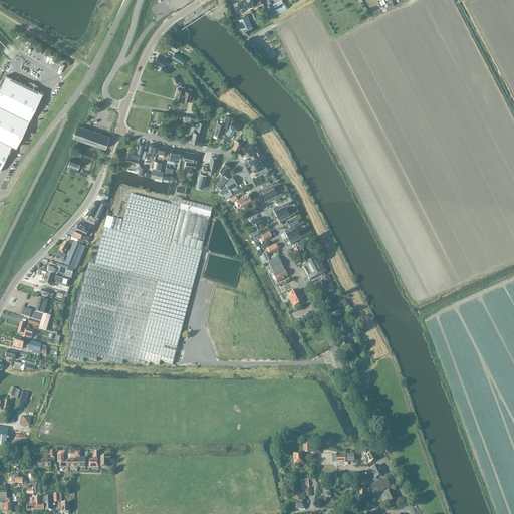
[(243,8),(240,10),(242,13),(246,11),(246,9),(255,5),(256,7),(262,4),(259,0),(244,0),(240,2),(243,8)]
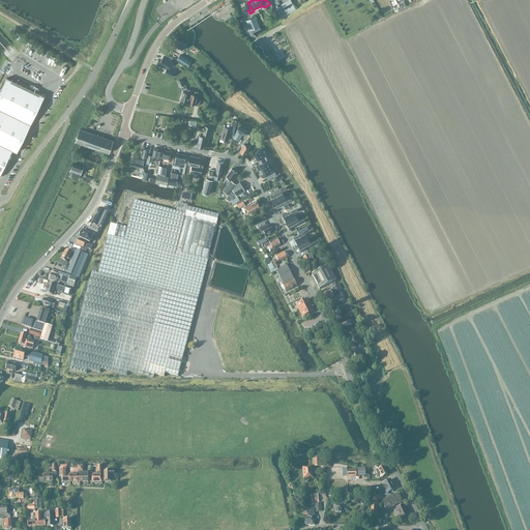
[(296,9),(293,5),(290,0),(289,0),(282,4),(285,9),(287,15),(296,9)]
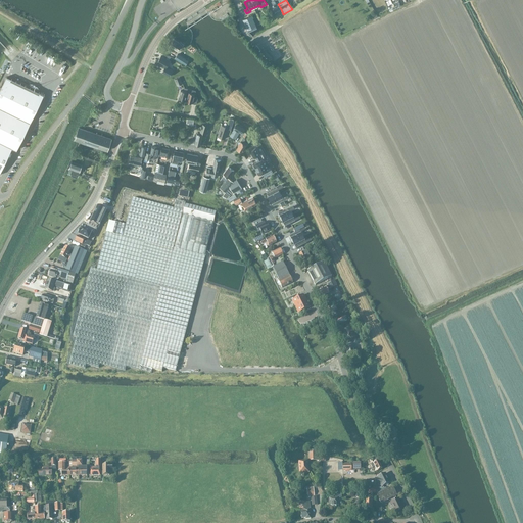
[(251,15),(243,19),(247,30),(255,26),(251,15)]
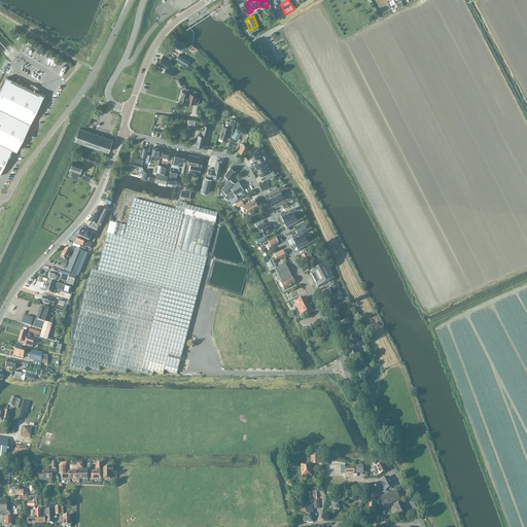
[(183,48),(185,44),(181,41),(181,43),(175,39),(171,46),(178,51),(181,47),(183,48)]
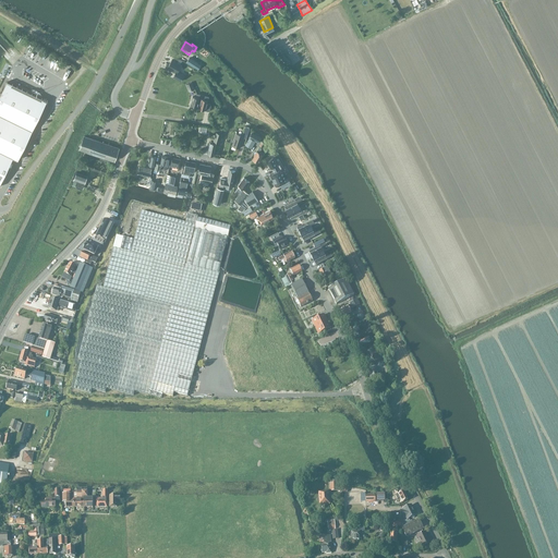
[(171,60),(167,68),(176,72),(172,77),(181,82),(184,76),(177,72),(181,65),(171,60)]
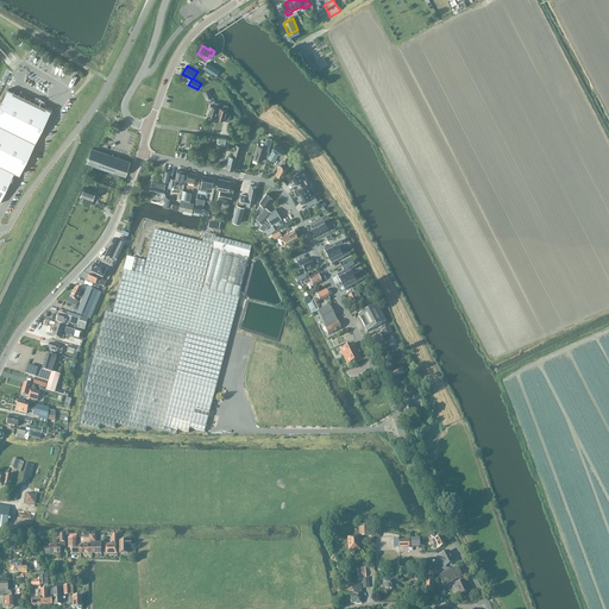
[(8,89),(0,105),(0,201),(14,173),(19,175),(48,117),(49,118),(52,111),(48,108),(46,108),(8,89)]
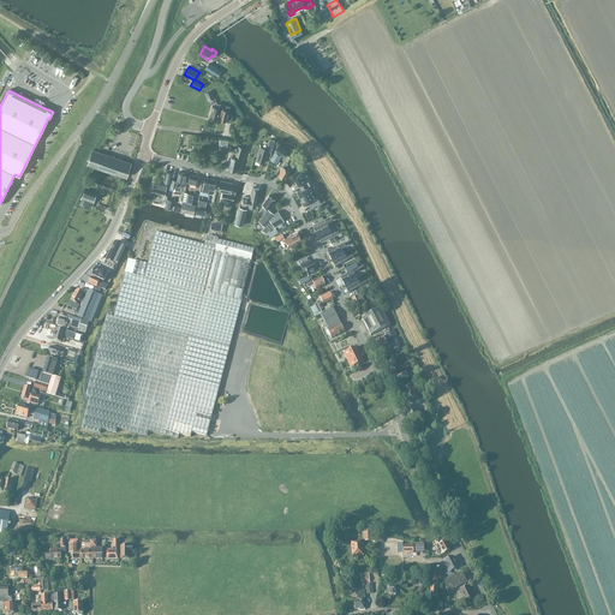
[(216,119),(221,105),(218,103),(216,107),(213,107),(209,117),(216,119)]
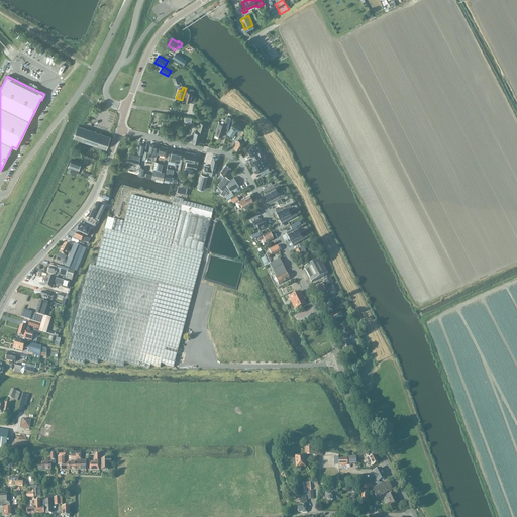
[(194,103),(196,97),(192,96),(194,90),(190,89),(189,92),(186,92),(184,100),(194,103)]
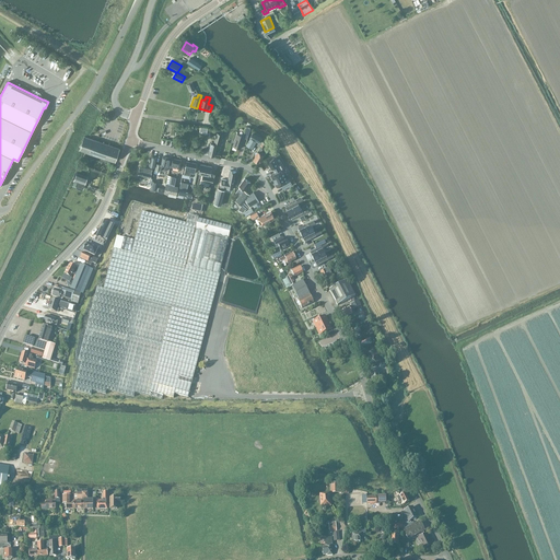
[(247,139),(251,128),(246,127),(243,136),(237,133),(233,146),(241,149),(244,138),(247,139)]
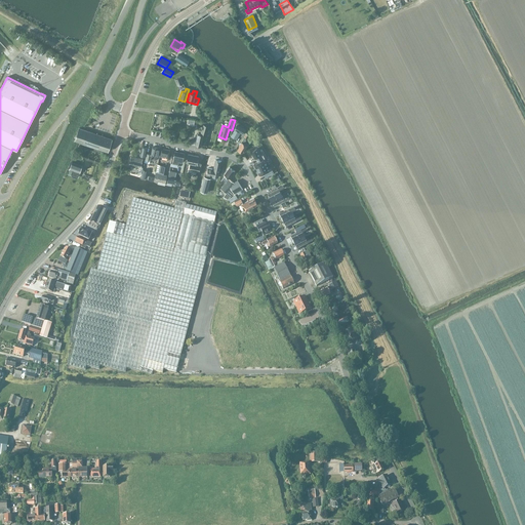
[(246,129),(237,124),(234,129),(235,129),(231,136),(236,139),(240,132),(243,134),(246,129)]
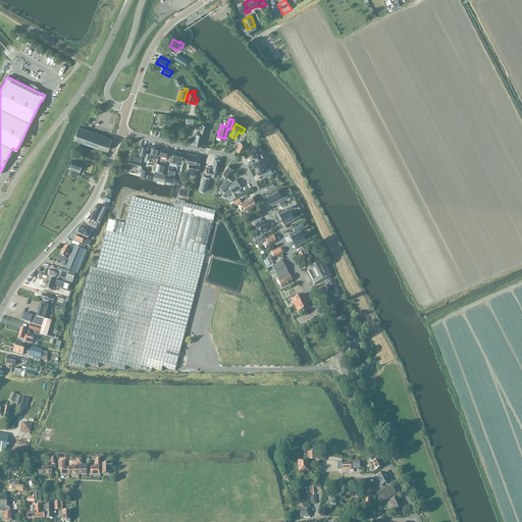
[(79,127),(74,140),(89,145),(89,144),(94,146),(93,147),(95,148),(96,146),(107,150),(111,139),(93,133),(79,127)]
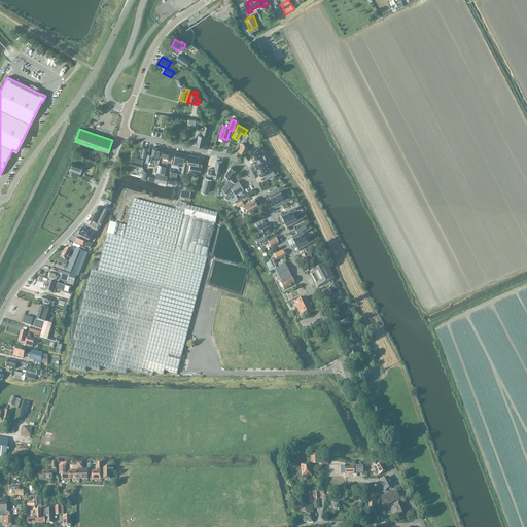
[(240,147),(238,150),(244,153),(248,146),(249,146),(250,145),(246,142),(250,135),(247,133),(240,146),(240,147)]
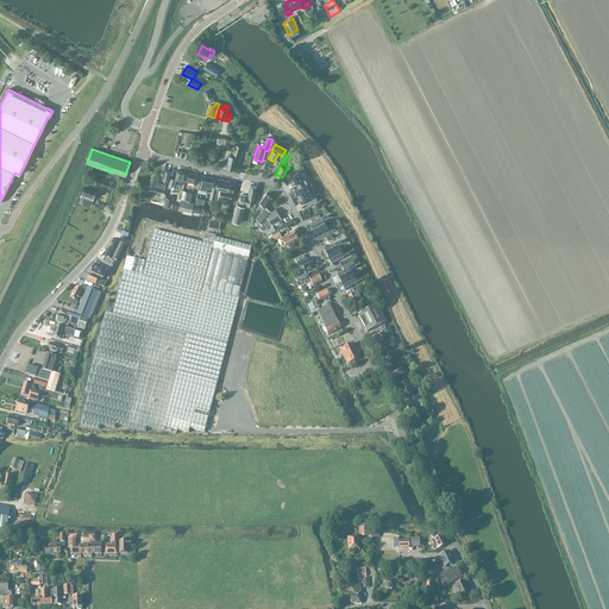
[(233,170),(237,157),(230,156),(226,168),(233,170)]
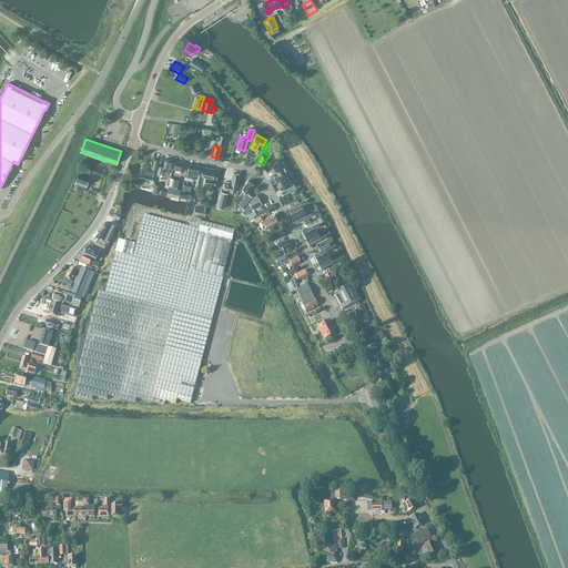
[(159,165),(158,172),(166,174),(168,170),(171,171),(171,169),(173,160),(165,159),(163,166),(159,165)]
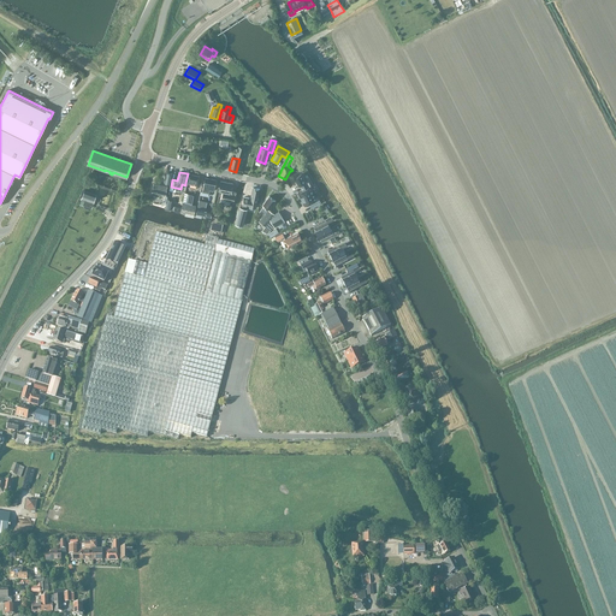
[(197,185),(200,177),(189,175),(187,183),(197,185)]
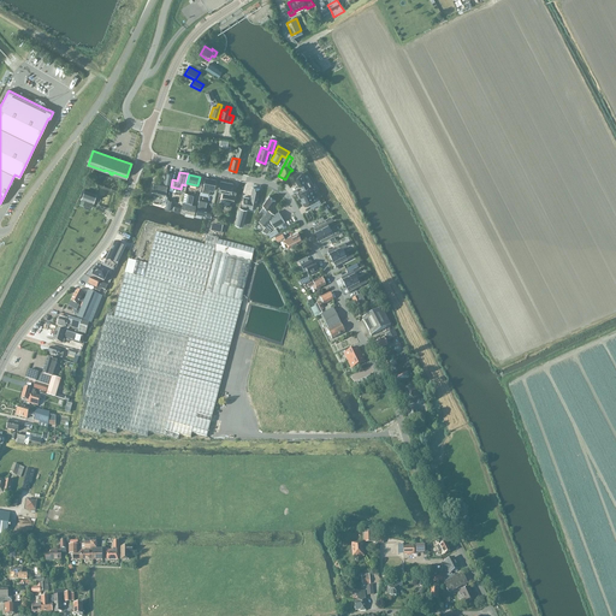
[(301,175),(295,178),(298,185),(298,187),(301,185),(303,190),(298,193),(298,194),(297,194),(297,195),(298,197),(300,197),(301,197),(301,199),(313,193),(309,187),(311,187),(308,181),(306,182),(301,175)]
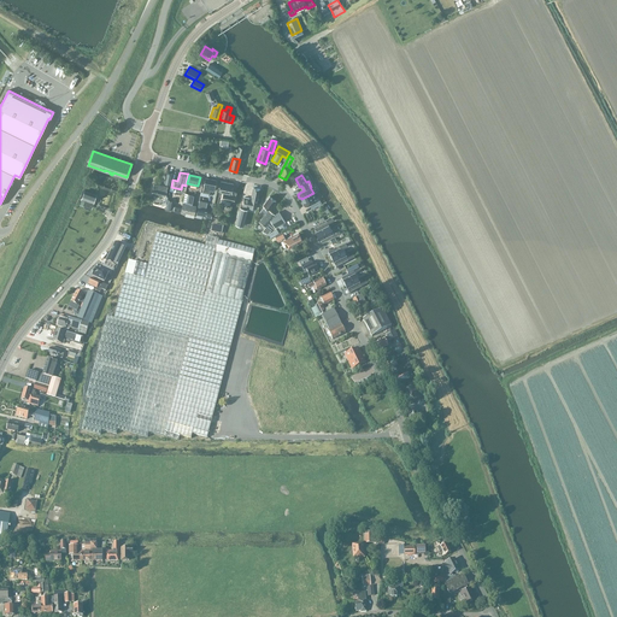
[(215,189),(216,181),(206,178),(203,192),(209,194),(210,189),(215,189)]
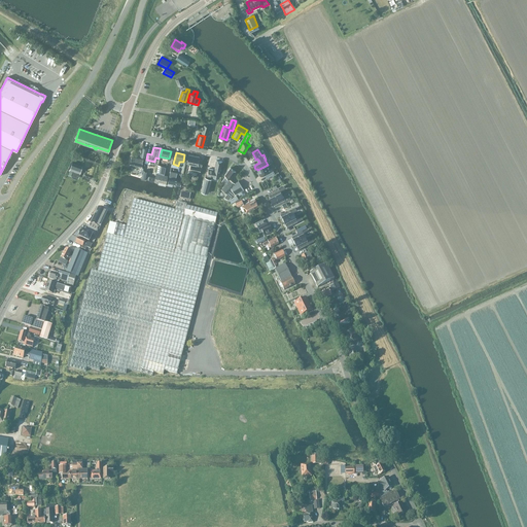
[(187,164),(191,165),(189,170),(200,172),(202,165),(198,164),(200,157),(188,154),(187,164)]
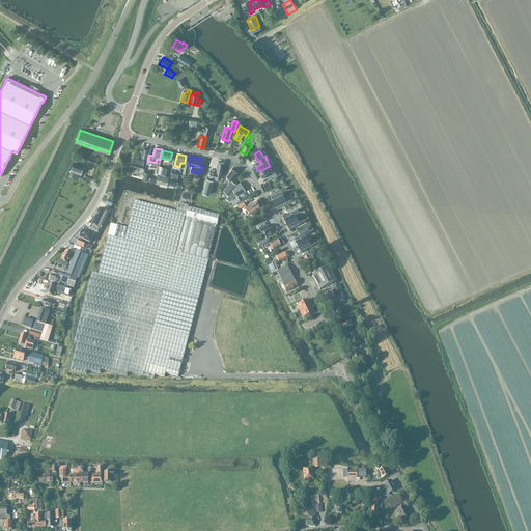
[(143,175),(144,170),(142,170),(144,160),(133,158),(131,166),(141,169),(141,170),(140,174),(143,175)]
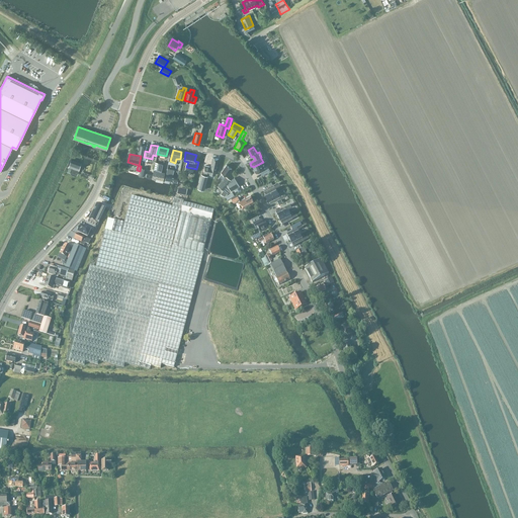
[(219,159),(212,158),(210,167),(205,166),(203,172),(209,173),(209,174),(216,175),(219,159)]
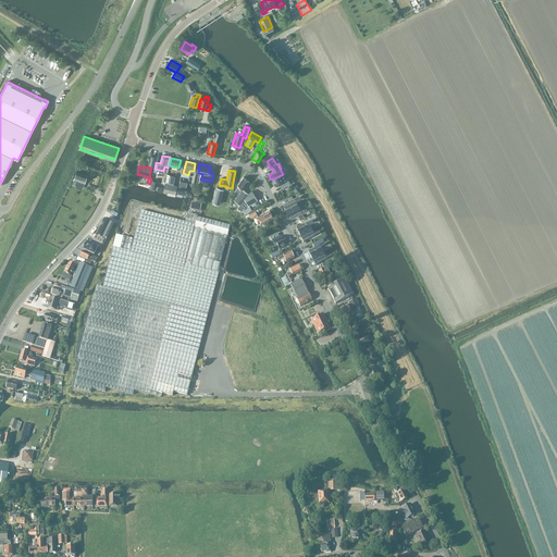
[(76,172),(74,180),(77,181),(74,188),(82,190),(84,183),(87,175),(76,172)]
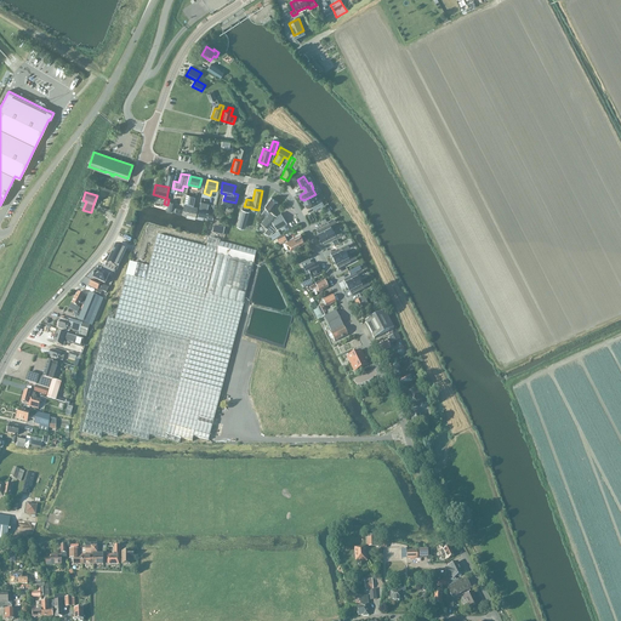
[(315,194),(303,200),(305,203),(303,203),(303,204),(305,206),(306,208),(307,206),(307,208),(314,204),(317,209),(324,205),(322,200),(319,201),(315,194)]
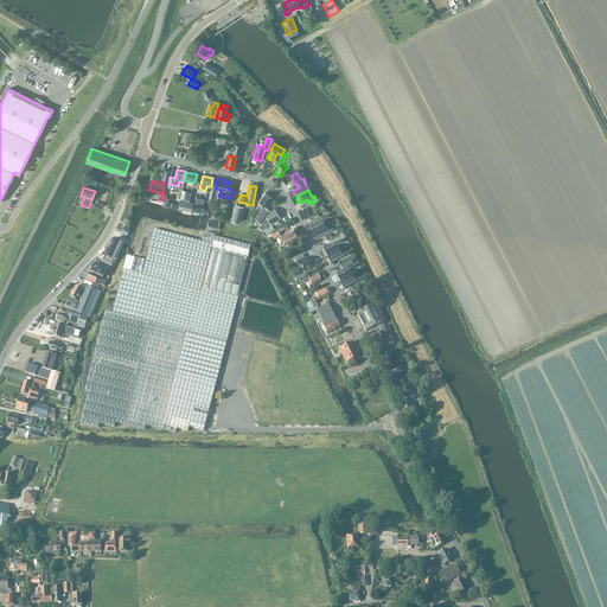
[(264,228),(280,218),(275,209),(270,211),(264,206),(272,198),(266,193),(259,202),(261,203),(255,210),(260,212),(255,218),(262,223),(264,228)]
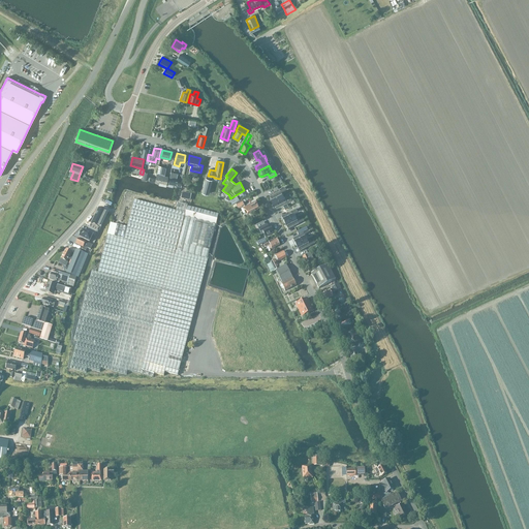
[(172,172),(170,176),(167,186),(177,188),(177,186),(181,186),(182,181),(176,180),(178,174),(172,172)]
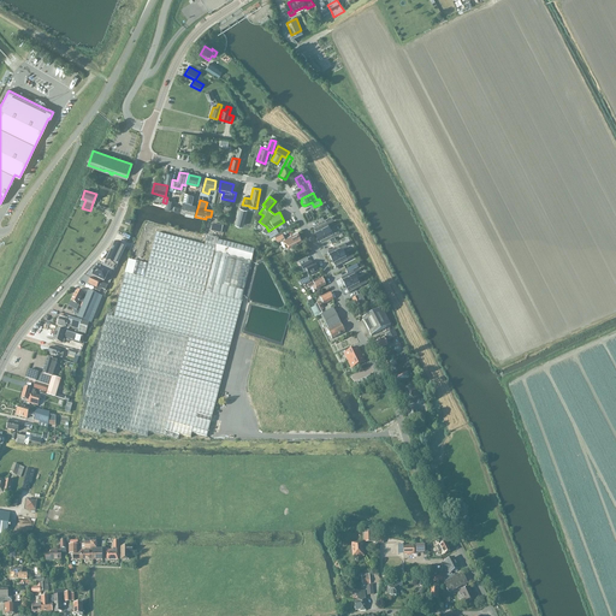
[(183,202),(181,212),(185,213),(185,215),(194,218),(196,206),(183,202)]
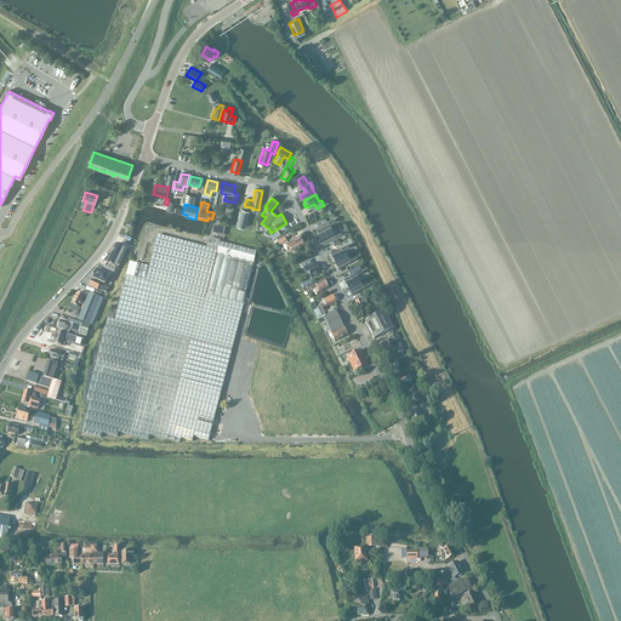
[(243,210),(238,226),(245,228),(250,211),(243,210)]
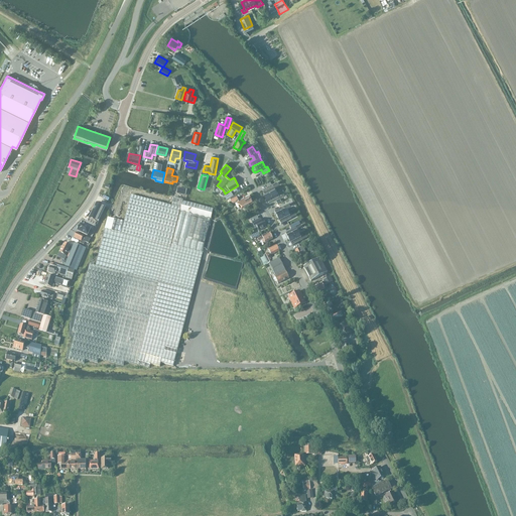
[(278,182),(263,190),(266,197),(277,191),(274,186),(279,184),(278,182)]
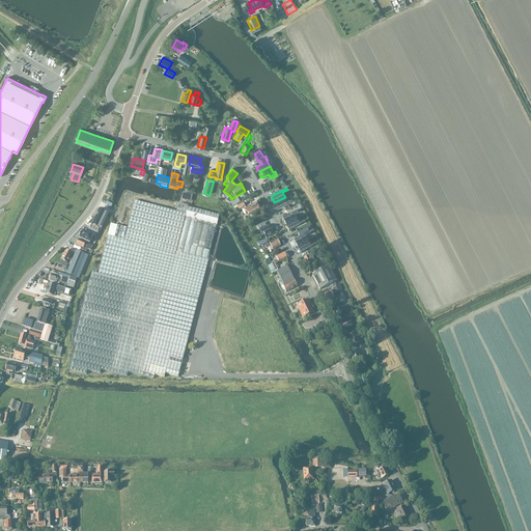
[(287,201),(285,197),(274,202),(278,208),(288,203),(292,201),(294,200),(292,198),(287,201)]
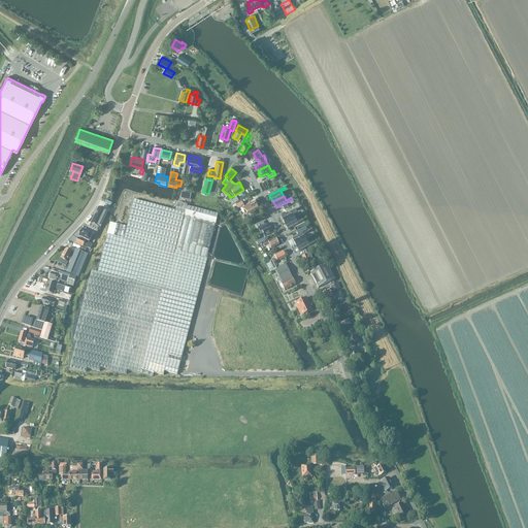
[(246,212),(259,206),(256,199),(242,206),(246,212)]
